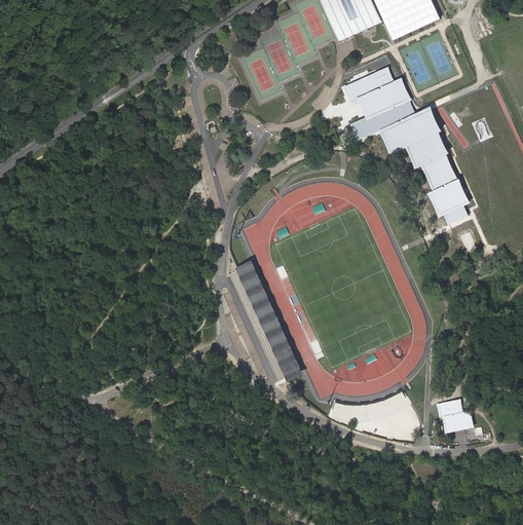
[(367,0),(315,0),(334,41),(367,26),(377,22),(367,0)]
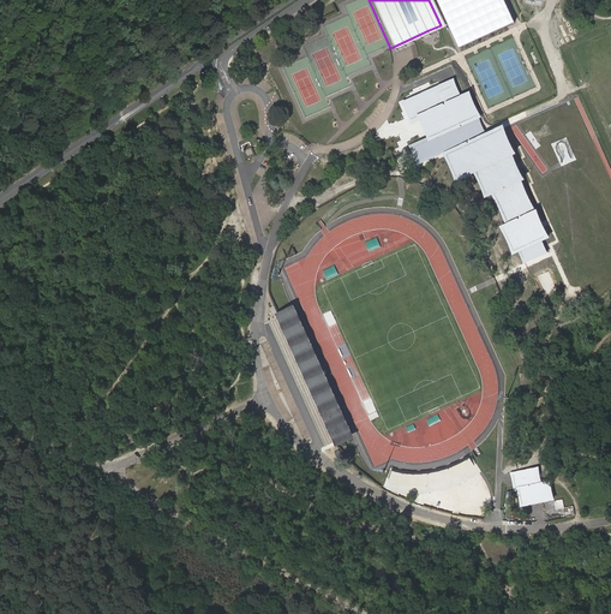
[(501,0),(435,0),(433,1),(456,51),(511,24),(501,0)]
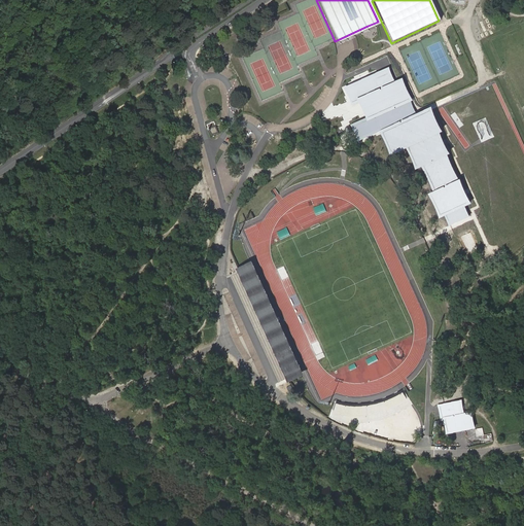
[(388,70),(346,89),(352,103),(357,100),(367,118),(351,126),(357,140),(381,129),(382,132),(392,152),(406,146),(416,168),(421,165),(432,189),(427,191),(429,196),(439,216),(444,214),(449,223),(467,215),(462,206),(469,203),(460,182),(458,182),(446,153),(448,152),(439,132),(442,131),(431,109),(416,116),(408,100),(409,99),(400,81),(394,84),(388,70)]
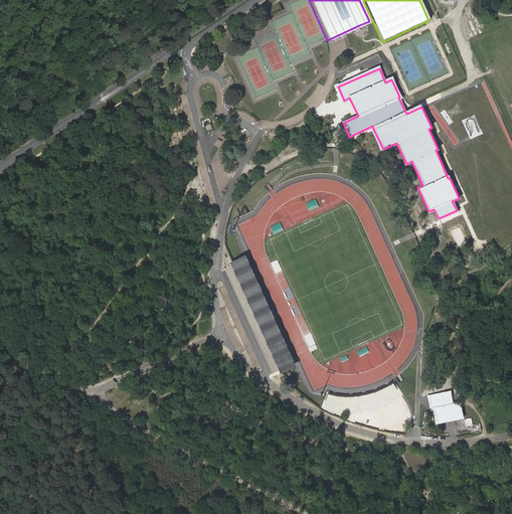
[(342,78),(350,75),(348,68),(340,71),(342,78)]
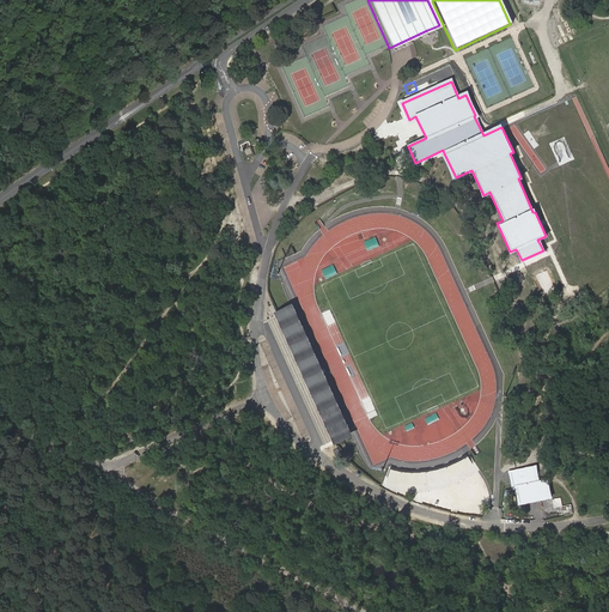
[(250,156),(247,147),(238,151),(243,159),(250,156)]
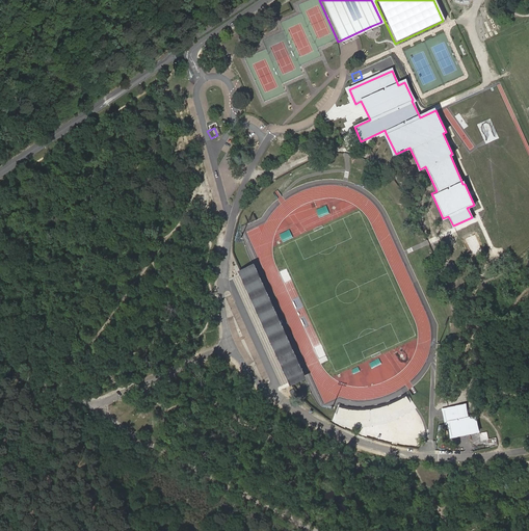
[(252,271),(299,377),(301,377),(253,270),(252,271)]
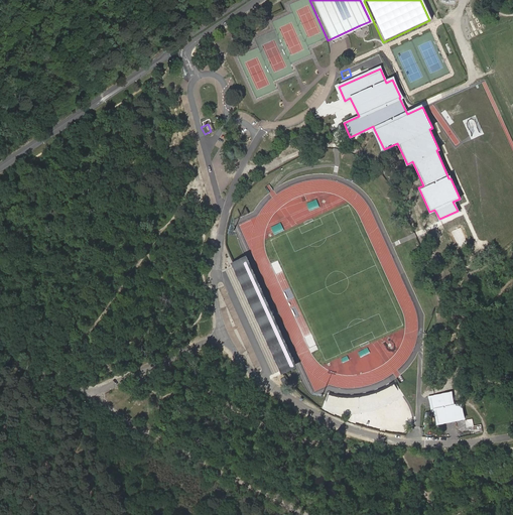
[(233,268),(279,372),(290,366),(244,263),(233,268)]
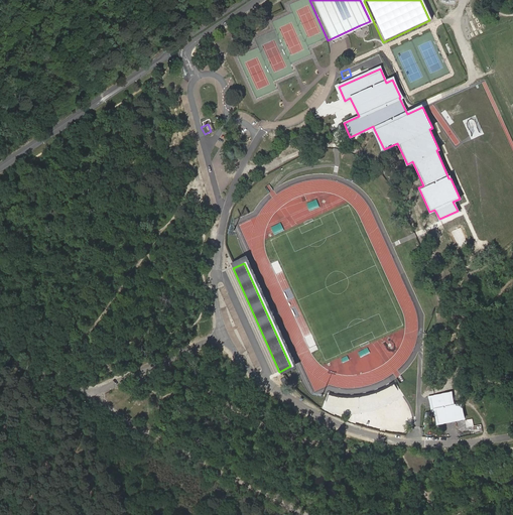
[(355,398),(326,395),(325,402),(322,404),(321,410),(356,414),(362,412),(367,412),(401,397),(395,383),(365,396),(361,396),(355,398)]
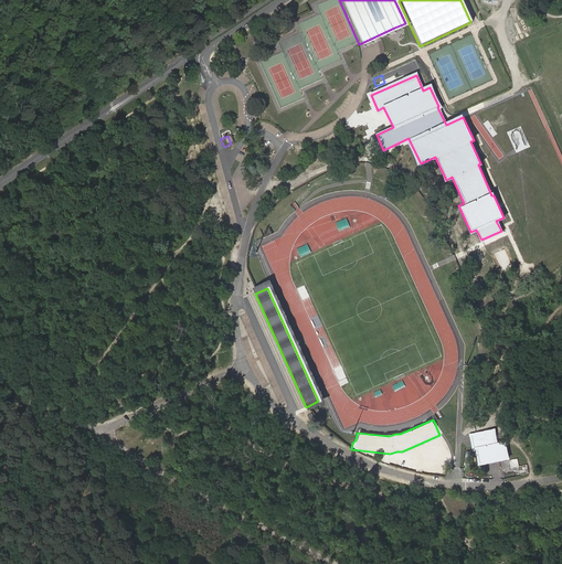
[(477,466),(509,460),(506,442),(498,443),(496,429),(468,434),(470,451),(475,451),(477,466)]
